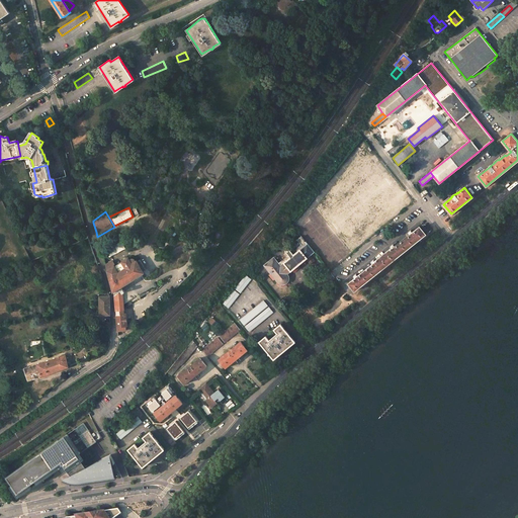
[(356,273),(353,276),(354,276),(355,278),(348,283),(354,291),(358,288),(357,287),(366,280),(367,280),(373,275),(373,274),(385,264),(386,265),(394,260),(393,259),(405,249),(406,250),(413,245),(412,244),(421,236),(422,237),(425,235),(419,227),(413,233),(411,231),(408,233),(410,235),(395,246),(394,244),(391,246),(392,248),(375,261),(373,260),(371,262),(372,264),(358,276),(356,273)]
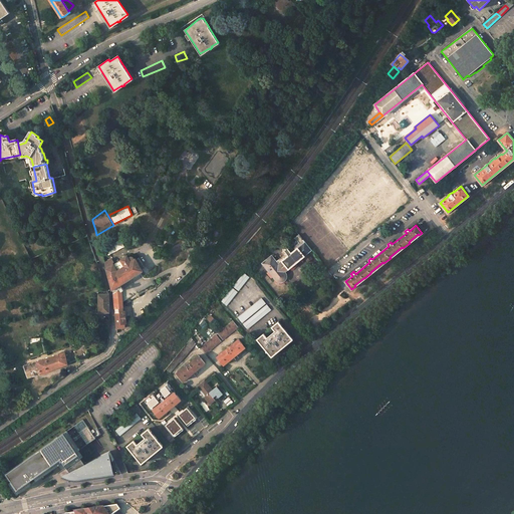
[(286,253),(276,261),(271,255),(262,263),(276,280),(277,281),(279,282),(280,282),(282,282),(283,281),(285,280),(286,279),(286,278),(286,276),(286,274),(286,273),(285,272),(311,250),(299,235),(295,238),(299,243),(289,251),(287,248),(286,248),(285,247),(284,248),(283,249),(284,250),(286,253)]
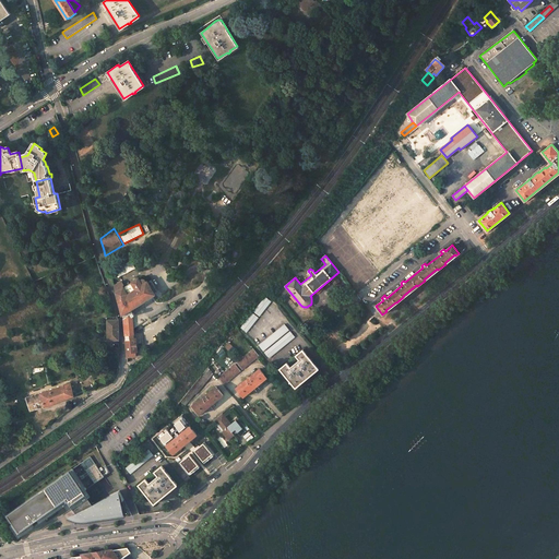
[(122,314),(155,295),(154,293),(147,282),(146,282),(145,280),(142,278),(140,281),(138,278),(131,282),(132,283),(123,287),(119,290),(116,293),(122,314)]
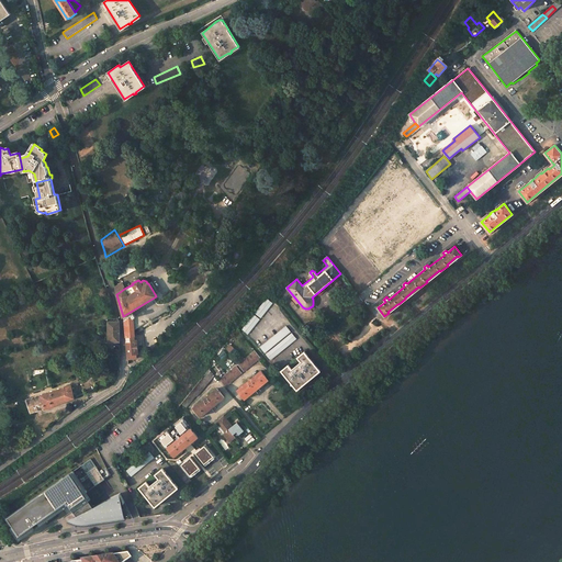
[(153,281),(148,283),(155,294),(159,292),(153,281)]
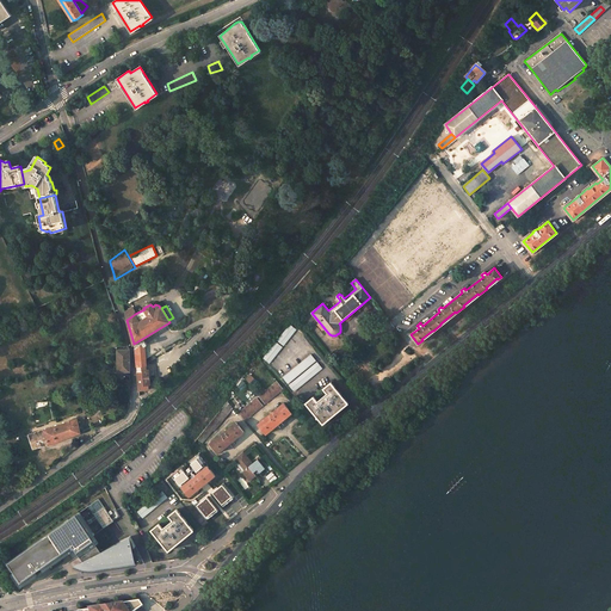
[(277,340),(283,345),(296,329),(290,325),(277,340)]
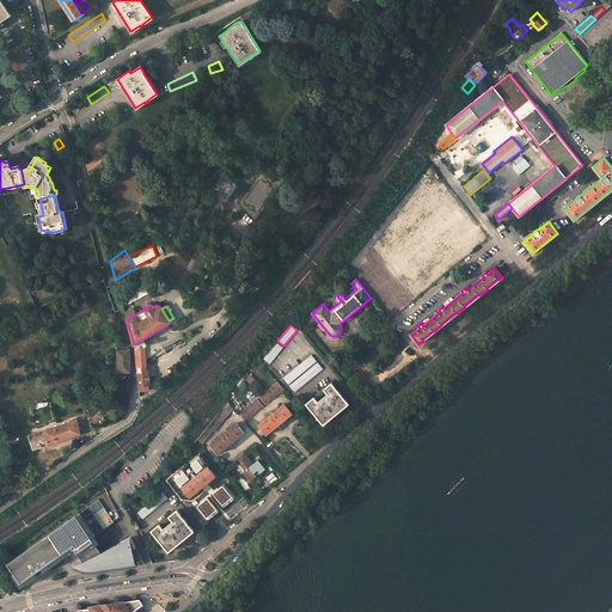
[(145,343),(135,349),(136,365),(145,360),(150,357),(152,356),(145,343)]
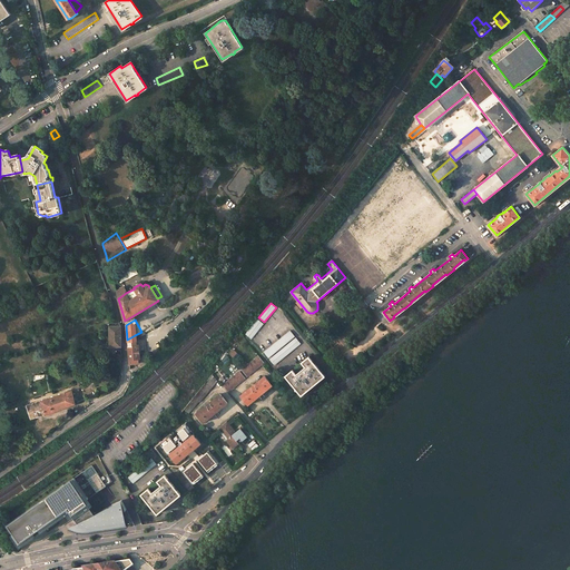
[(245,334),(252,338),(263,324),(257,320),(245,334)]
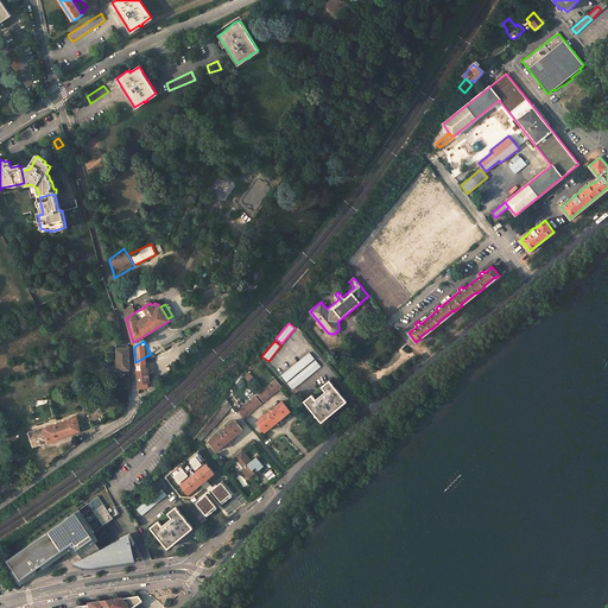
[(130,368),(128,348),(118,348),(118,369),(130,368)]
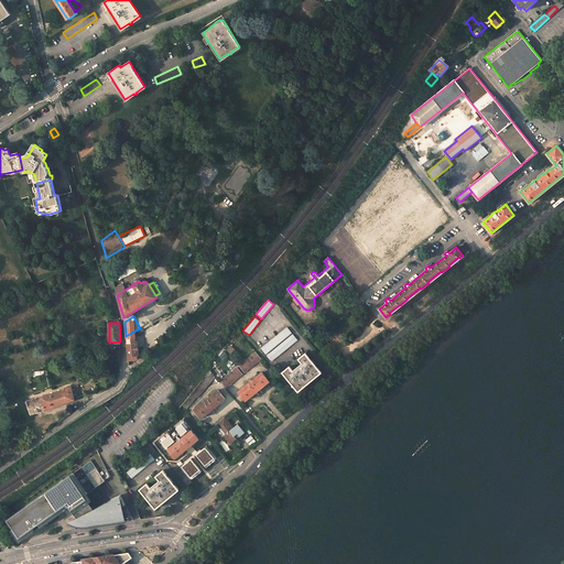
[(261,348),(266,355),(292,333),(286,327),(261,348)]
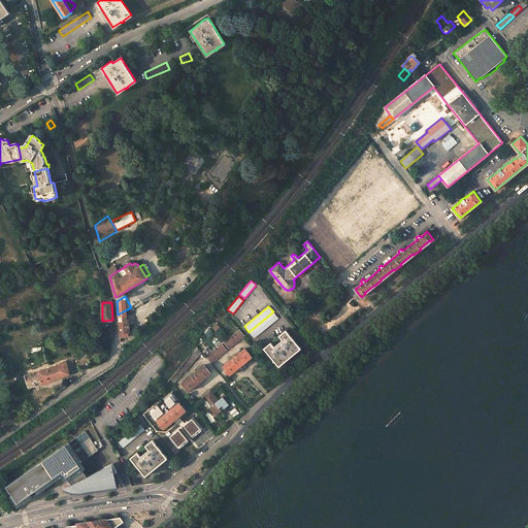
[(250,333),(254,338),(278,318),(274,312),(250,333)]
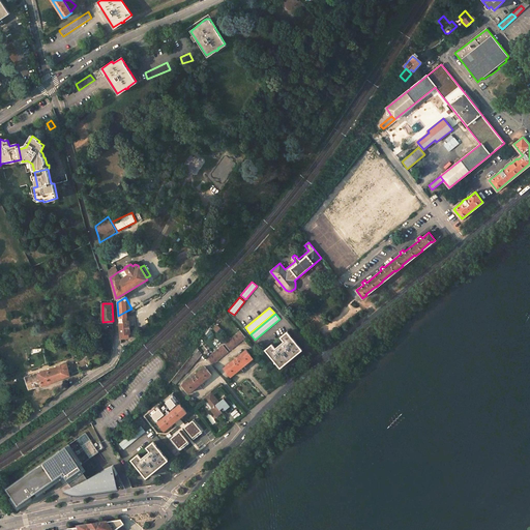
[(127,321),(119,322),(120,333),(128,333),(129,332),(128,321),(127,321)]
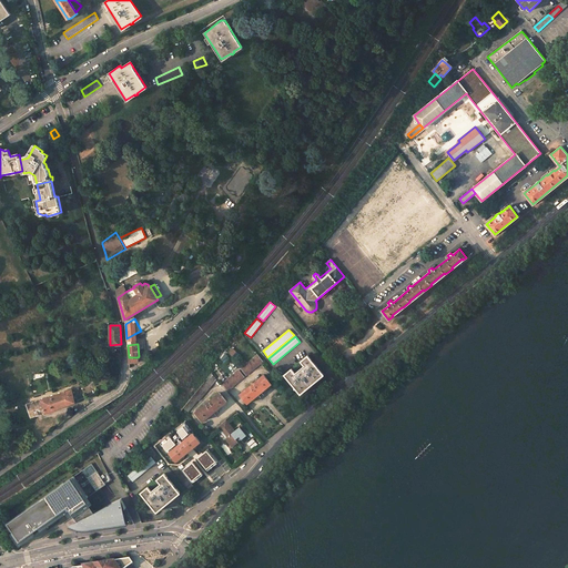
[(241,368),(246,375),(263,362),(257,355),(241,368)]
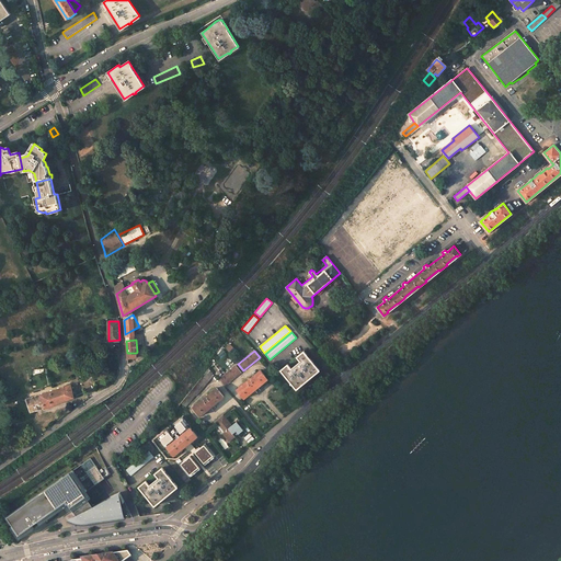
[(281,369),(297,389),(320,369),(304,351),(297,356),(300,361),(292,368),(288,364),(281,369)]
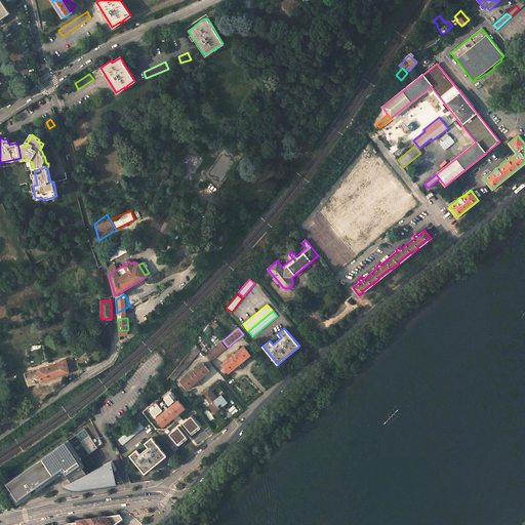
[(220,341),(205,355),(210,361),(226,349),(220,341)]
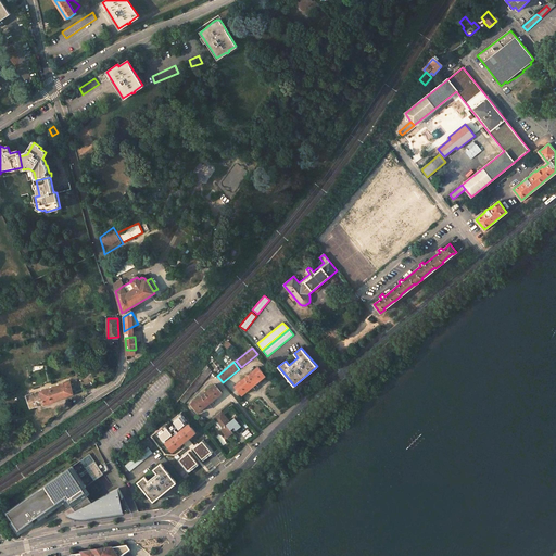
[(235,386),(242,394),(251,388),(249,384),(251,383),(250,383),(253,381),(255,380),(256,382),(265,376),(258,367),(235,386)]
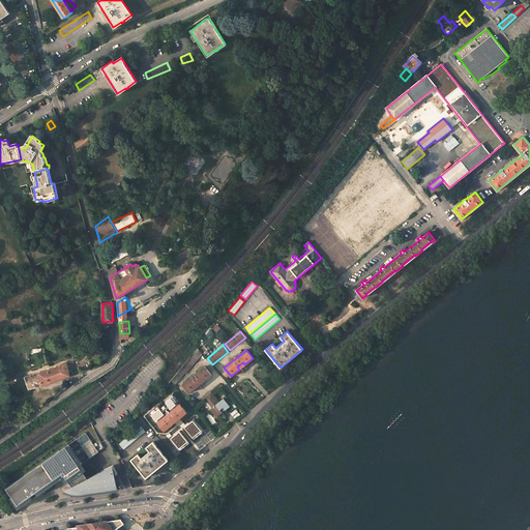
[(38,373),(26,377),(30,388),(41,384),(42,385),(70,376),(67,363),(38,373)]
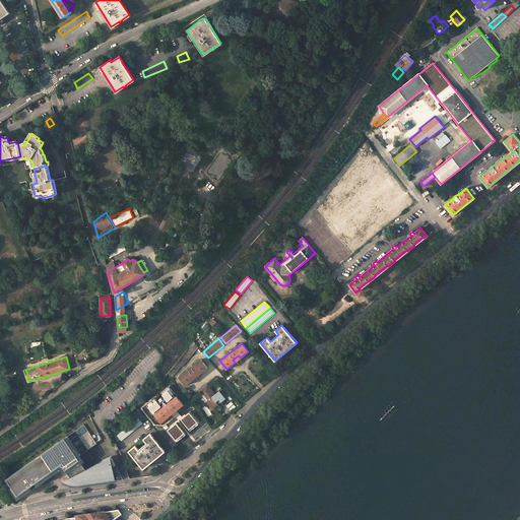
[(199,374),(207,368),(201,360),(179,377),(186,385),(194,379),(192,377),(194,375),(193,375),(195,373),(196,374),(197,372),(199,374)]
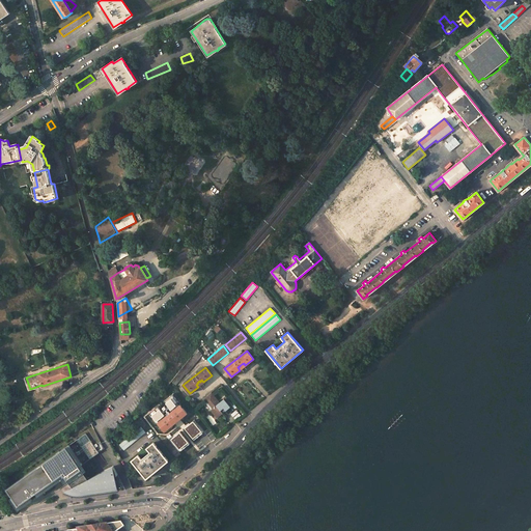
[(175,388),(170,382),(159,396),(140,412),(145,417),(170,395),(169,393),(175,388)]
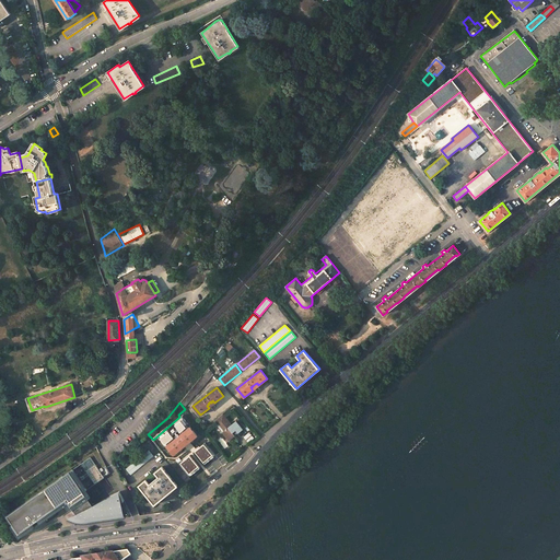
[(222,432),(229,441),(243,429),(236,421),(232,424),(223,413),(213,422),(216,423),(217,422),(223,431),(222,432)]
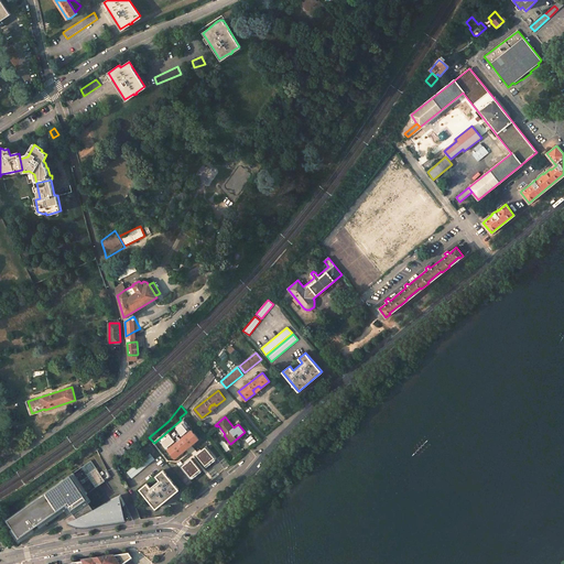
[(190,446),(198,438),(192,430),(167,449),(175,458),(184,451),(182,448),(184,447),(183,446),(185,444),(186,445),(187,444),(190,446)]
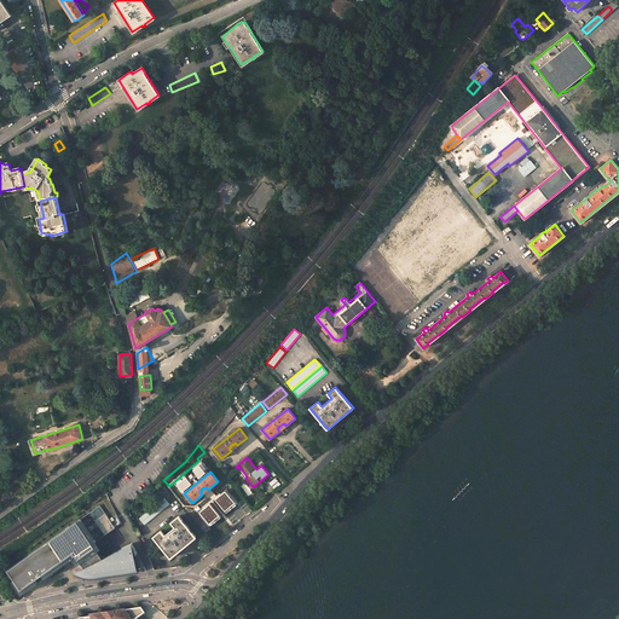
[(221,497),(231,509),(237,504),(227,492),(221,497)]
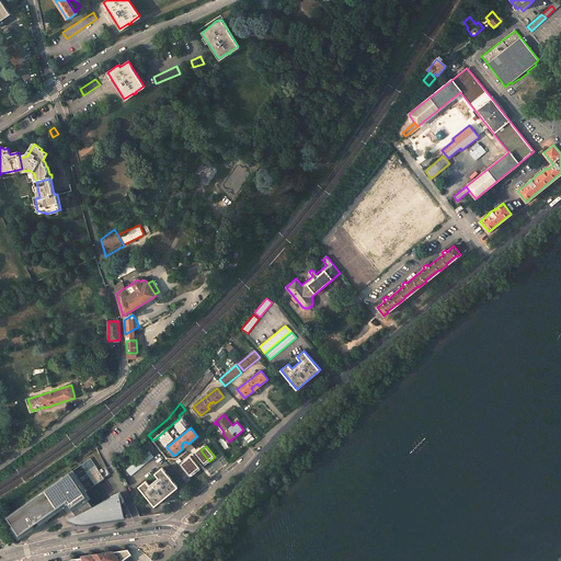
[(126,470),(130,476),(153,457),(149,450),(126,470)]
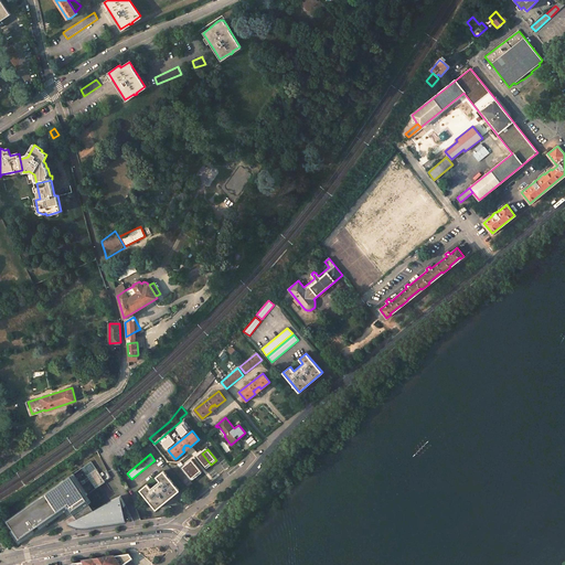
[(99,456),(9,520),(9,521),(11,522),(13,524),(11,525),(20,537),(31,530),(67,504),(73,512),(77,519),(94,510),(85,497),(110,478),(99,456)]
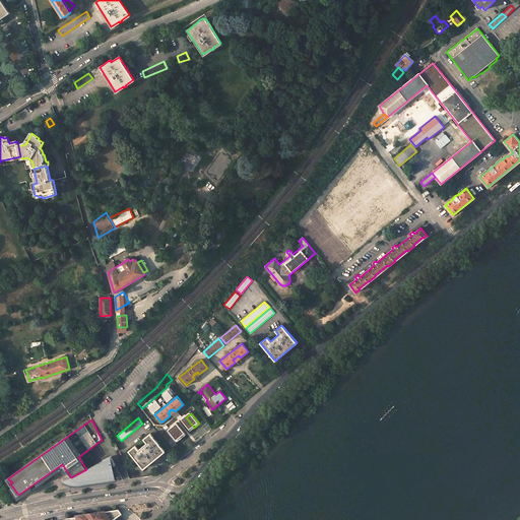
[(183,420),(180,423),(189,433),(191,431),(183,420)]
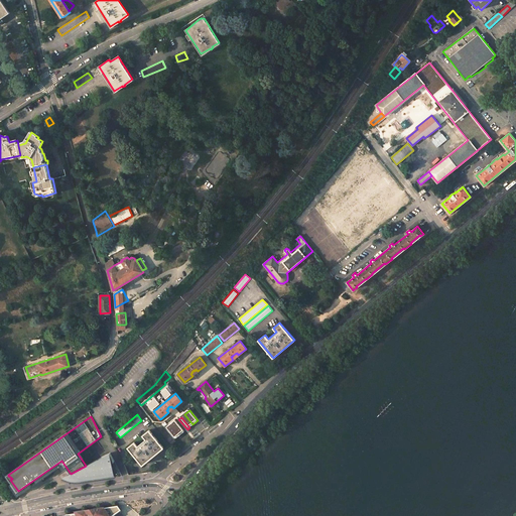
[(167,428),(175,438),(180,434),(172,424),(167,428)]
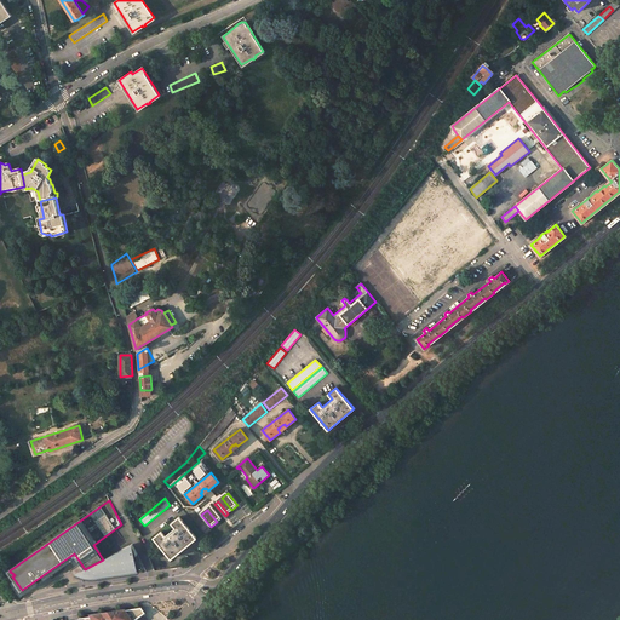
[(154,538),(171,558),(196,538),(179,516),(172,522),(176,527),(165,535),(161,530),(154,538)]
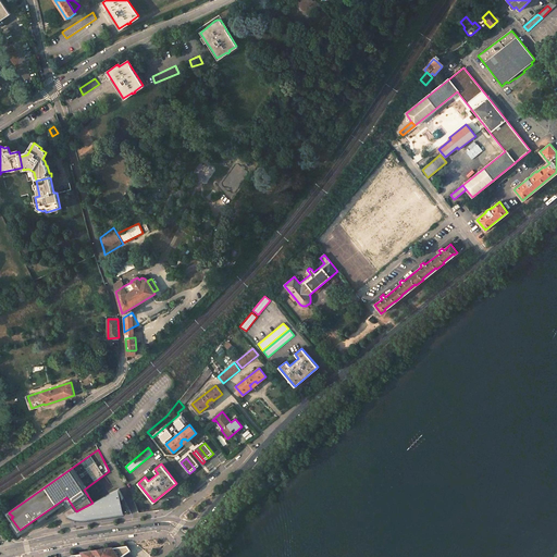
[(85,519),(119,514),(116,502),(123,498),(124,498),(119,489),(93,503),(76,511),(73,512),(74,518),(76,518),(81,519),(85,519)]
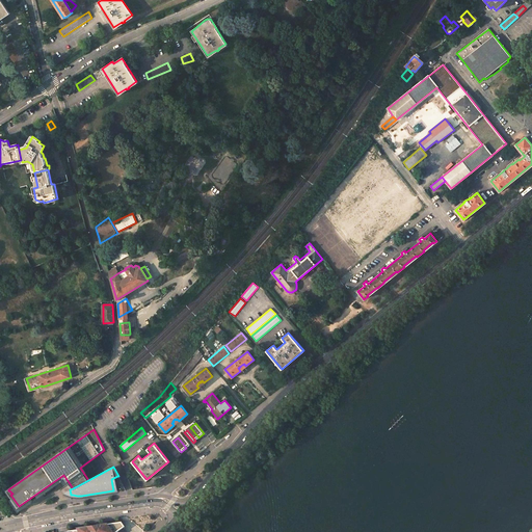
[(117,476),(111,479),(113,490),(124,489),(117,476)]
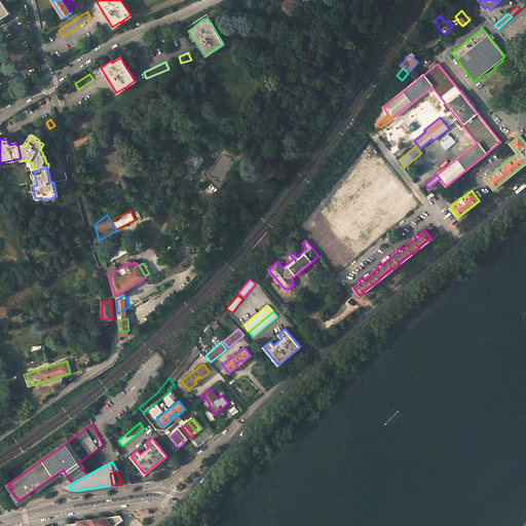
[(77,525),(116,525),(123,522),(120,517),(88,522),(76,524),(77,525)]
